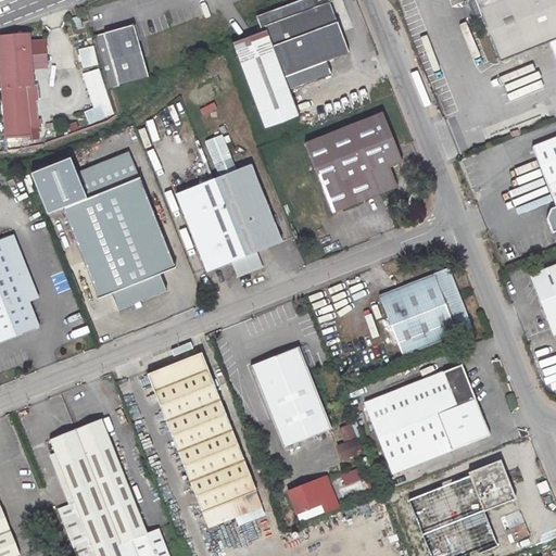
[(229,39),(236,57),(264,131),(300,117),(285,78),(349,53),(340,33),(353,27),(342,0),(313,0),(316,8),(229,39)]
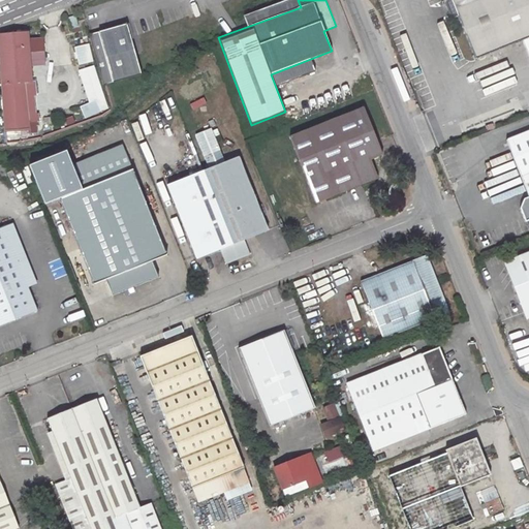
[(528,0),(443,0),(440,1),(442,5),(447,3),(449,6),(450,5),(452,10),(450,10),(452,13),(446,16),(447,20),(458,16),(475,60),(516,43),(514,39),(528,33),(528,0)]
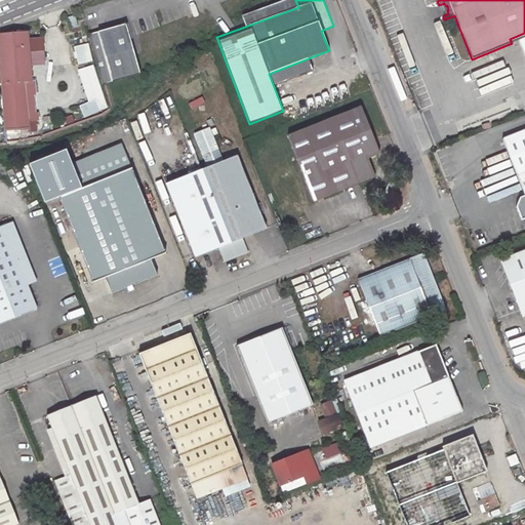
[(444,3),(439,5),(443,15),(448,13),(447,10),(448,10),(447,5),(446,6),(444,3)]
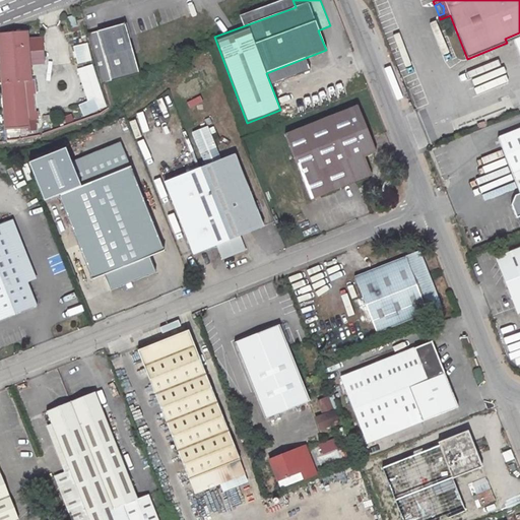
[(74,15),(67,17),(70,27),(76,25),(74,15)]
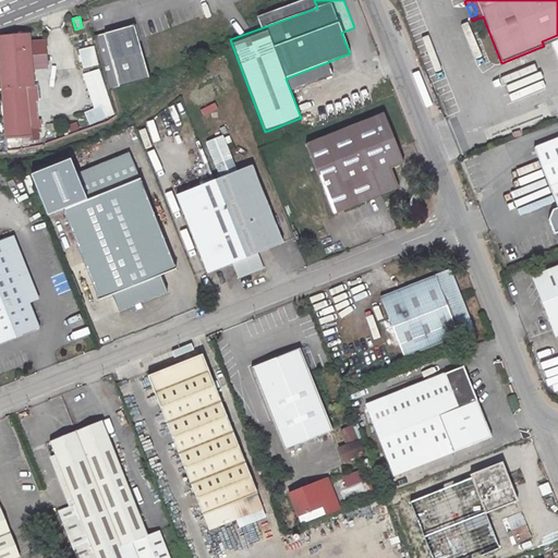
[(134,25),(94,36),(109,91),(149,79),(134,25)]
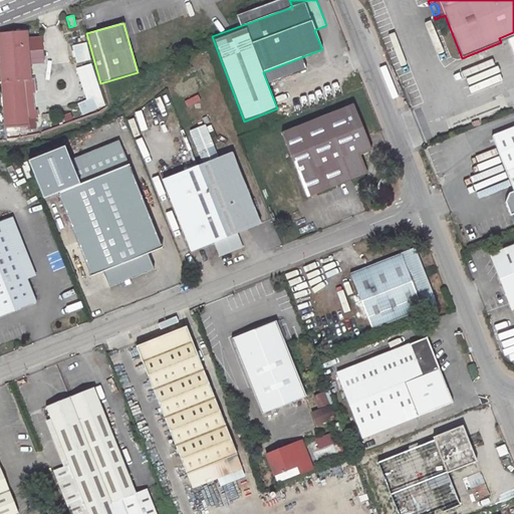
[(12,33),(0,33),(0,47),(3,80),(6,134),(22,133),(21,126),(27,125),(28,130),(36,130),(34,116),(34,115),(27,116),(24,91),(35,91),(34,79),(30,79),(29,58),(28,46),(26,32),(16,32),(12,33)]
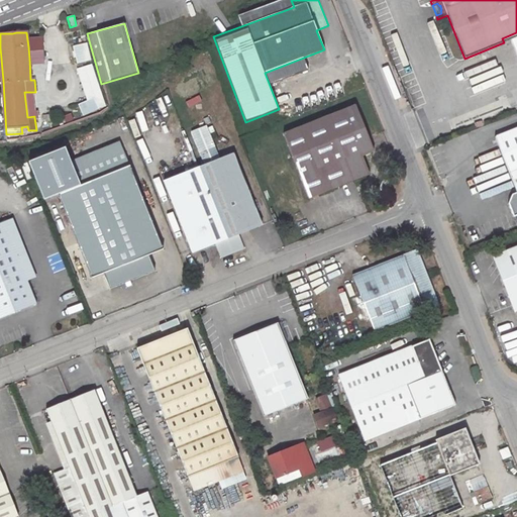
[(516,32),(502,38),(504,42),(516,36),(516,32)]
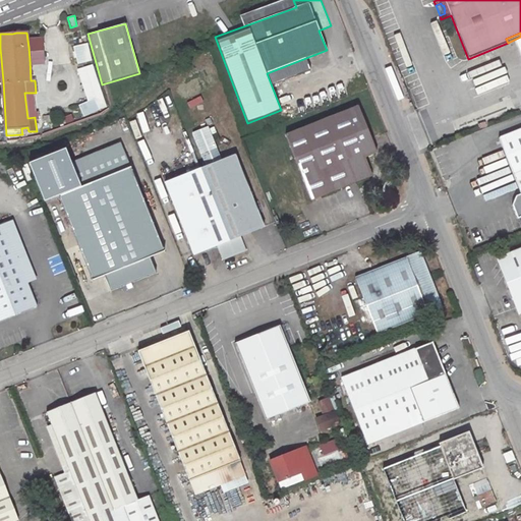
[(88,44),(74,47),(75,52),(76,58),(78,63),(78,67),(82,66),(81,62),(91,60),(88,44)]
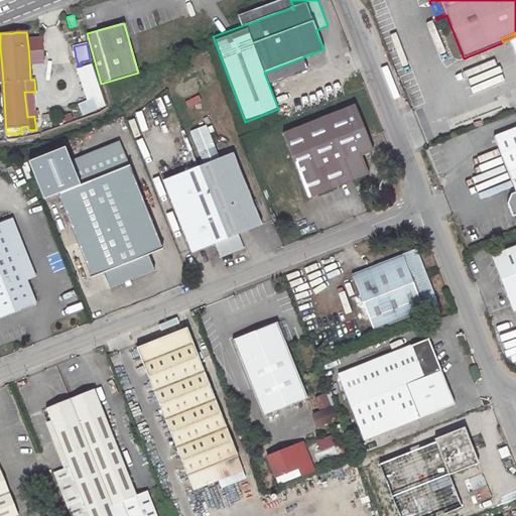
[(91,65),(78,69),(88,100),(78,104),(83,115),(106,105),(91,65)]
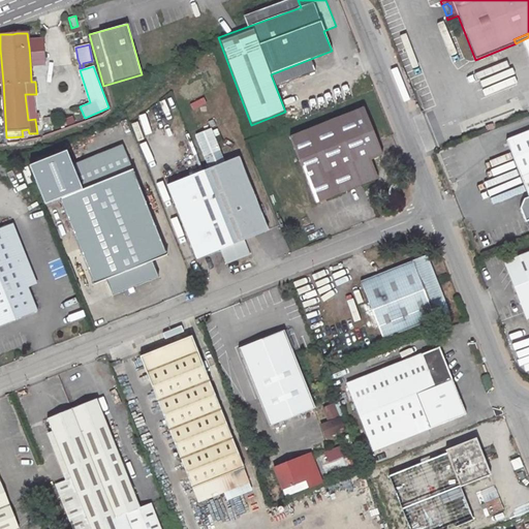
[(36,94),(25,94),(28,120),(35,119),(35,120),(39,120),(36,94)]
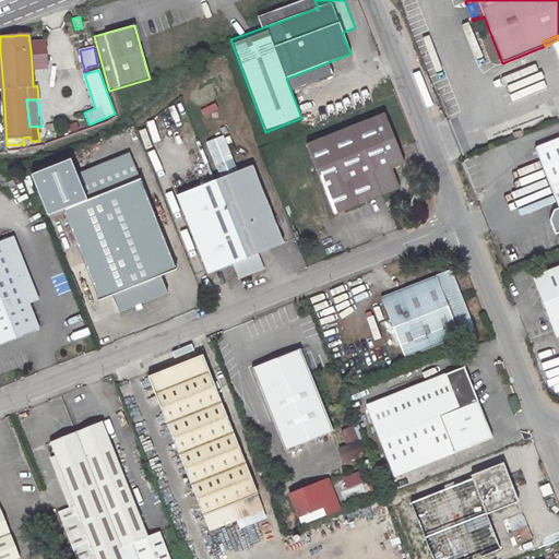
[(384,114),(306,144),(334,214),(400,189),(391,168),(404,164),(384,114)]
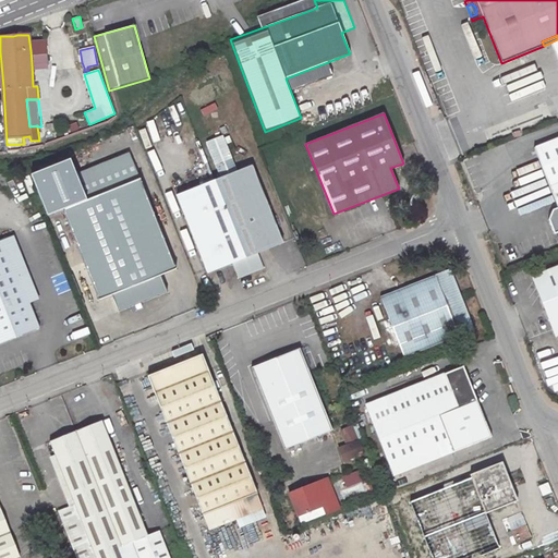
[(221,178),(177,196),(207,274),(232,264),(239,279),(264,268),(257,253),(282,243),(251,166),(237,171),(221,136),(206,143),(221,178)]
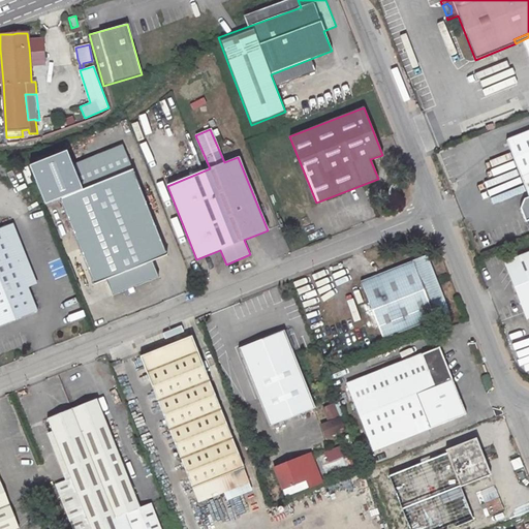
[(528,130),(506,141),(528,196),(524,199),(527,206),(520,208),(525,222),(528,220),(528,130)]
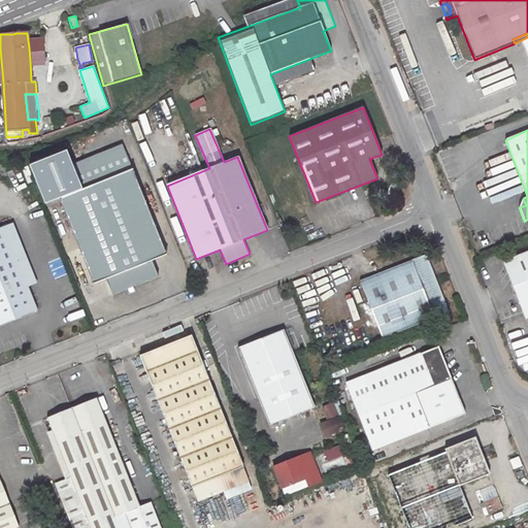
[(66,151),(29,166),(44,205),(60,199),(94,285),(105,279),(112,295),(158,276),(152,261),(166,255),(124,149),(73,169),(66,151)]
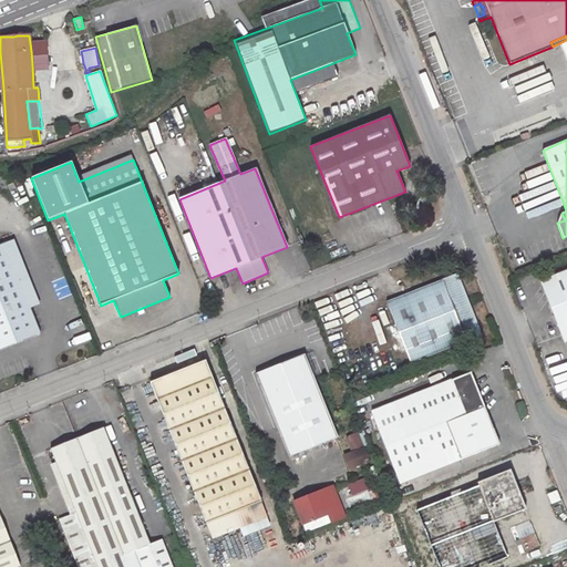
[(426,198),(420,196),(415,207),(422,210),(426,198)]
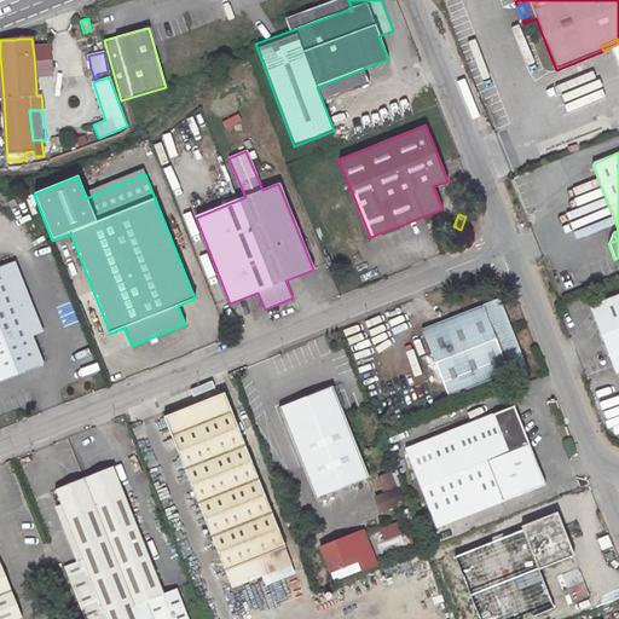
[(4,265),(0,266),(0,381),(44,364),(4,265)]
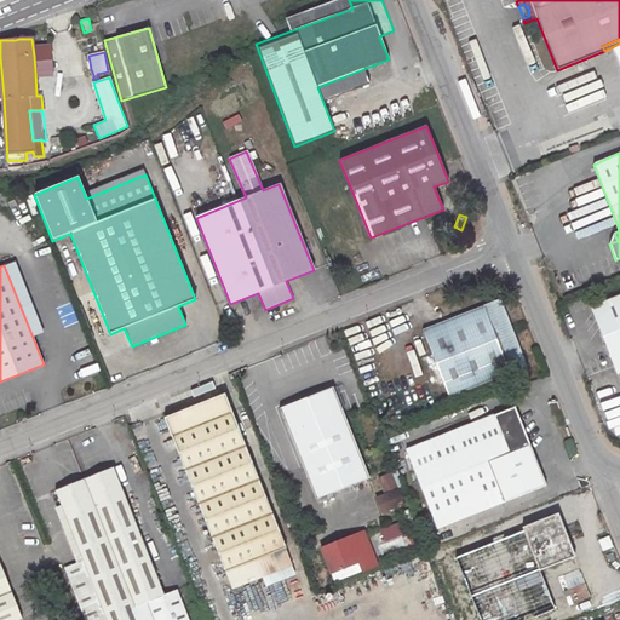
[(619,294),(591,306),(615,366),(619,363),(619,294)]
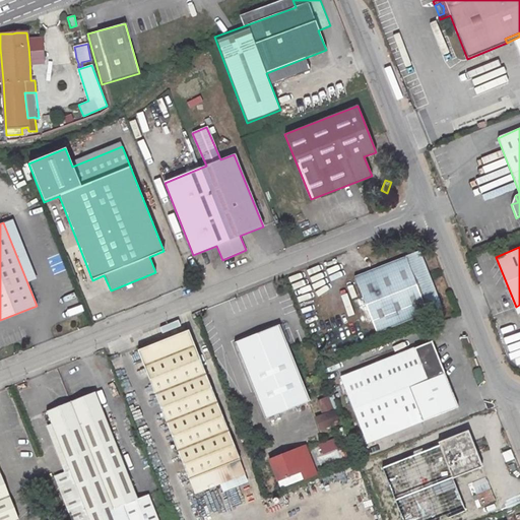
[(419,251),(354,277),(377,333),(442,308),(419,251)]
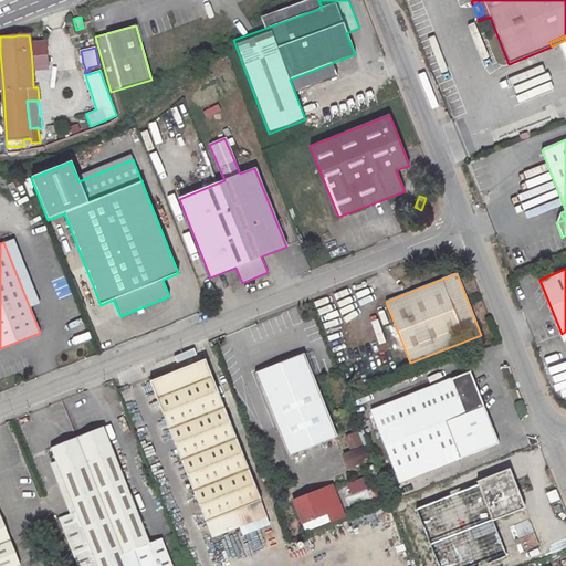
[(303,354),(255,374),(289,456),(337,437),(303,354)]
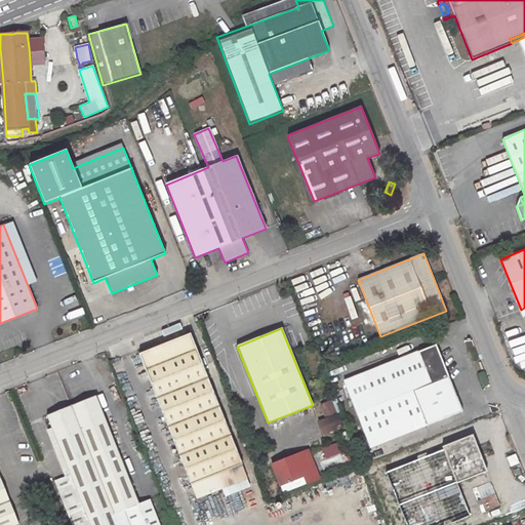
[(190,334),(139,354),(197,498),(247,479),(190,334)]
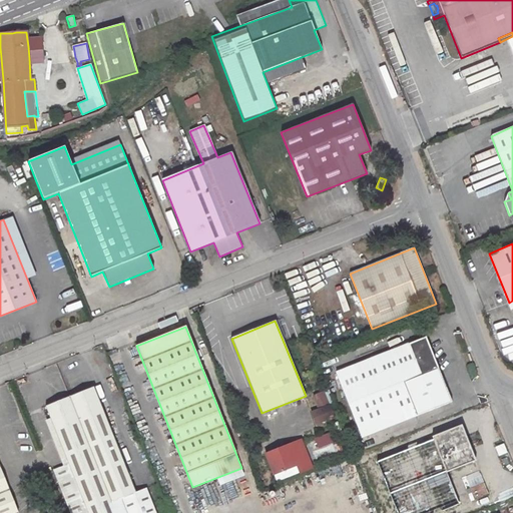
[(408,344),(336,373),(362,438),(417,416),(452,402),(426,337),(408,344)]
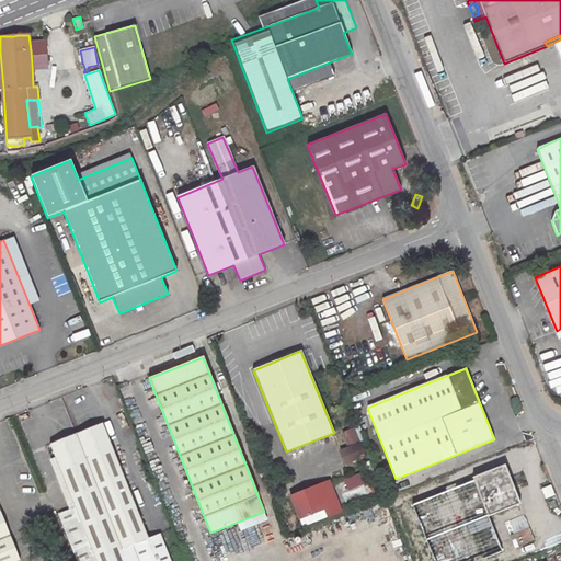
[(357,422),(353,424),(364,450),(368,448),(357,422)]
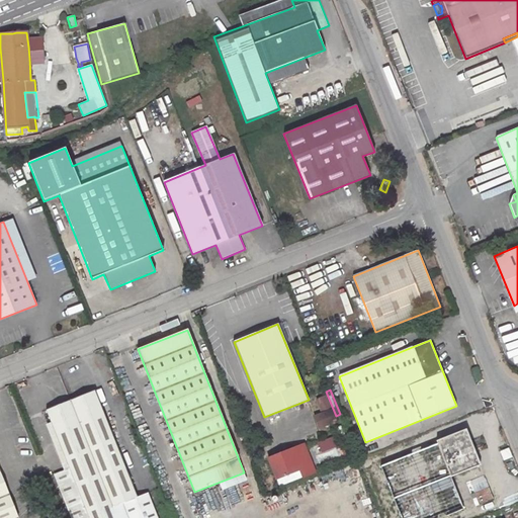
[(94,391),(46,410),(70,469),(71,469),(76,482),(60,488),(71,517),(157,517),(147,493),(137,498),(114,441),(120,438),(113,419),(106,422),(104,417),(94,391)]
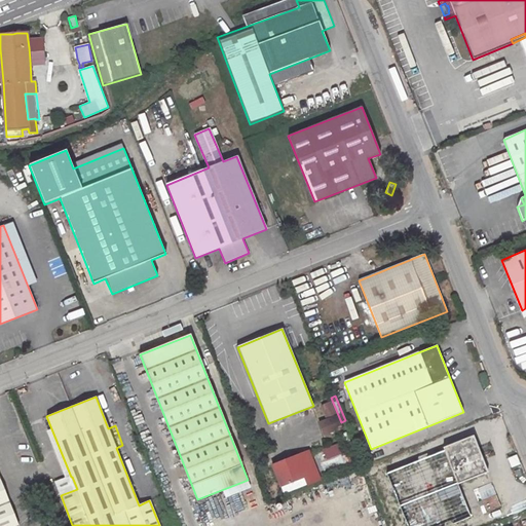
[(332,402),(322,406),(327,419),(337,415),(332,402)]
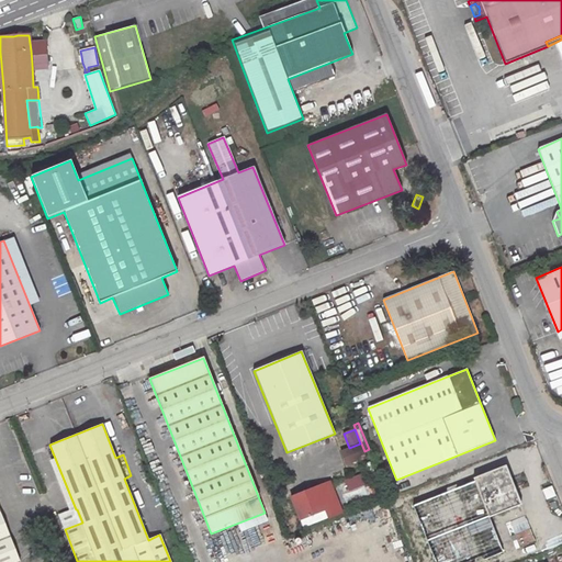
[(360,444),(340,452),(346,465),(366,458),(360,444)]
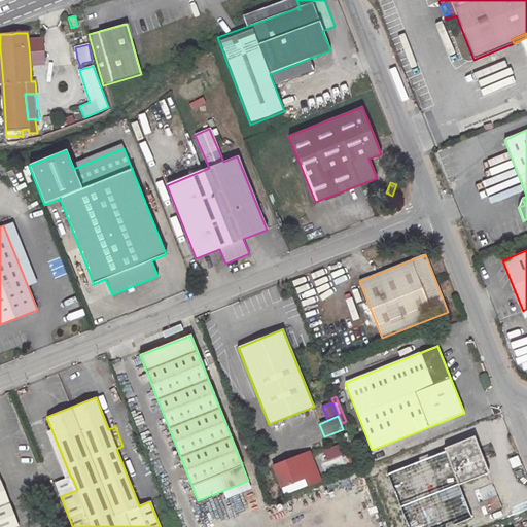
[(350,433),(343,436),(348,448),(355,445),(350,433)]
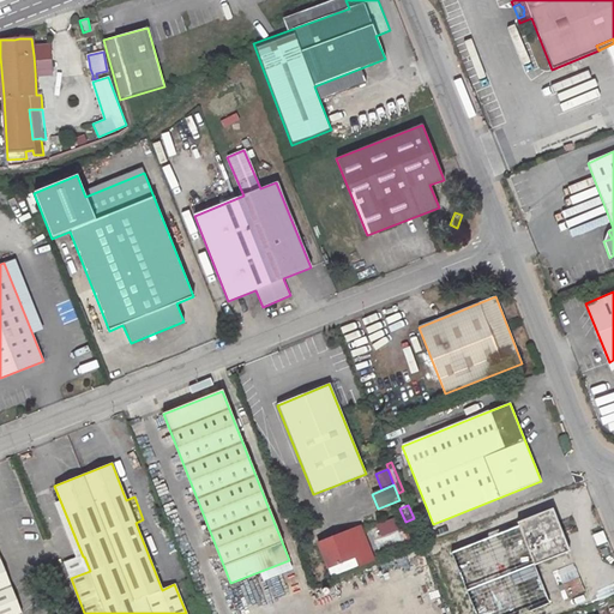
[(552,510),(517,523),(534,565),(569,552),(552,510)]
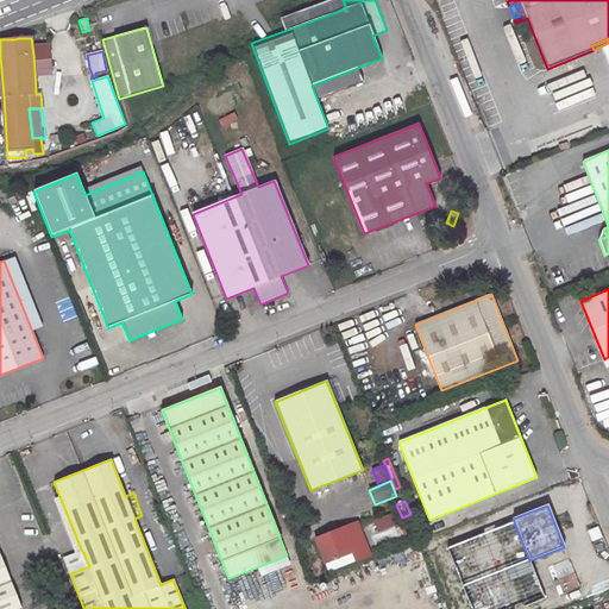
[(394,514),(375,522),(378,531),(397,523),(394,514)]
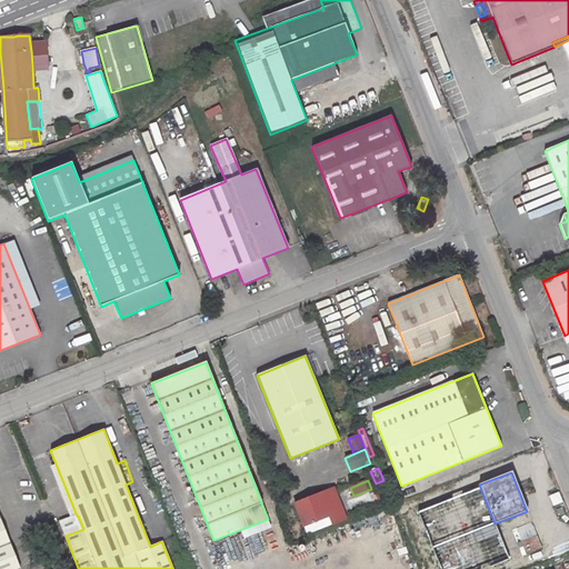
[(333,488),(295,503),(303,526),(307,535),(346,519),(333,488)]
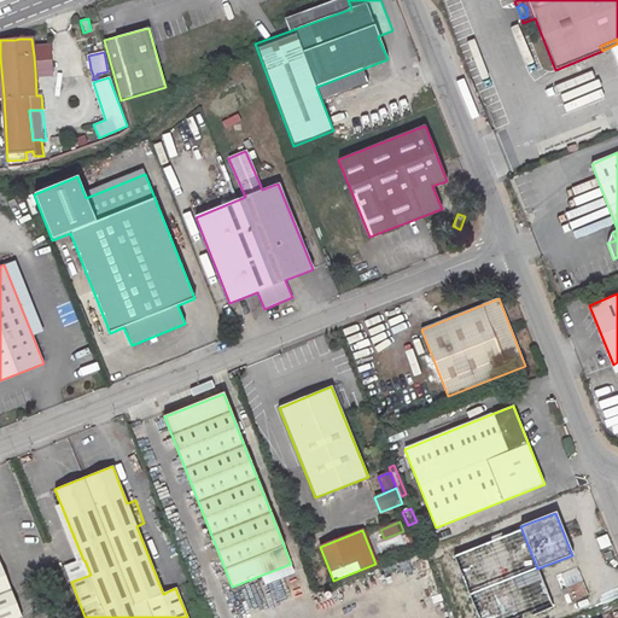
[(83,560),(65,567),(71,582),(91,575),(85,560),(83,560)]
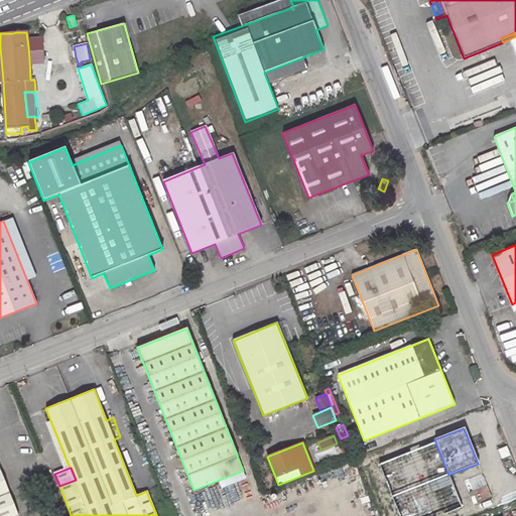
[(0,470),(0,515),(17,515),(18,515),(0,470)]
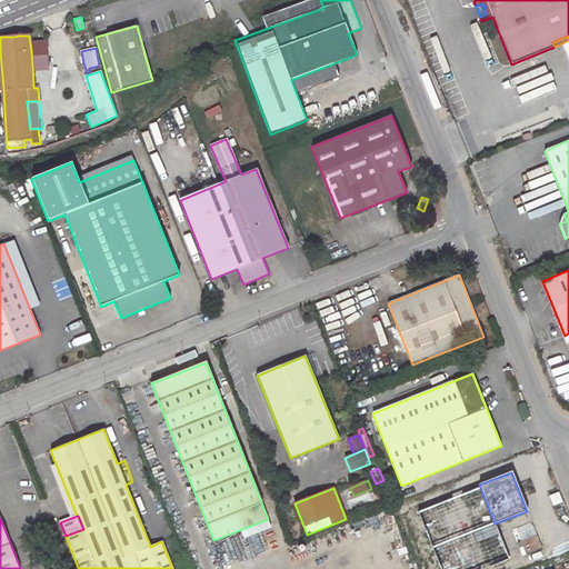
[(11,525),(5,527),(9,538),(16,535),(11,525)]
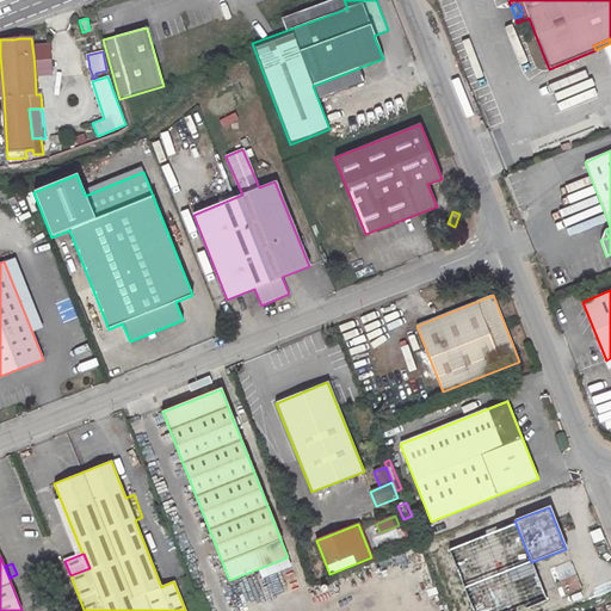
[(573,563),(551,567),(556,594),(579,591),(573,563)]
